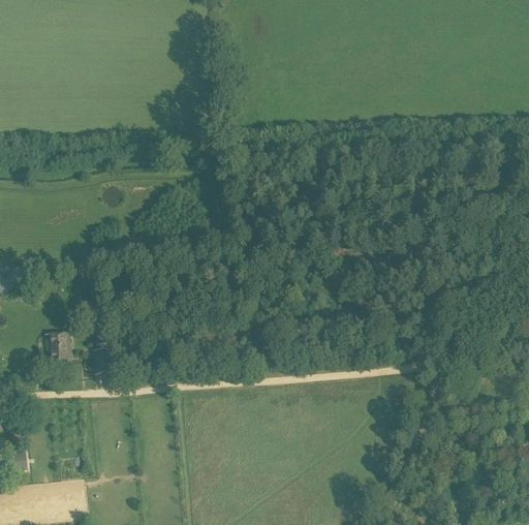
[(30,277),(18,265),(7,274),(14,281),(20,276),(26,282),(30,277)]
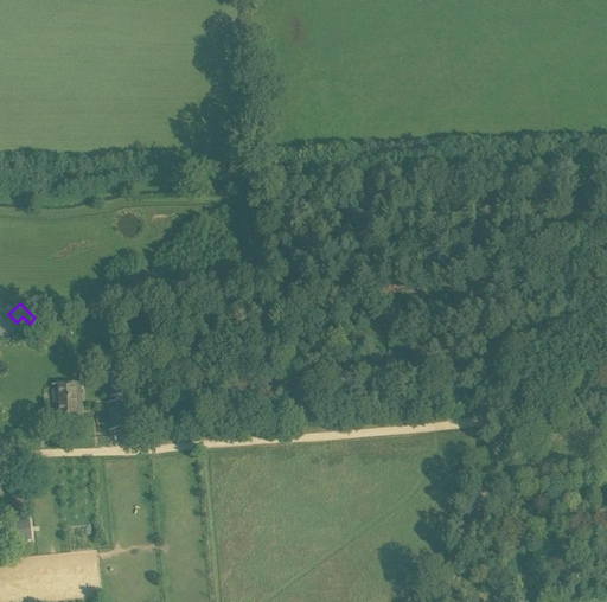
[(65,333),(53,333),(52,344),(65,344),(65,333)]
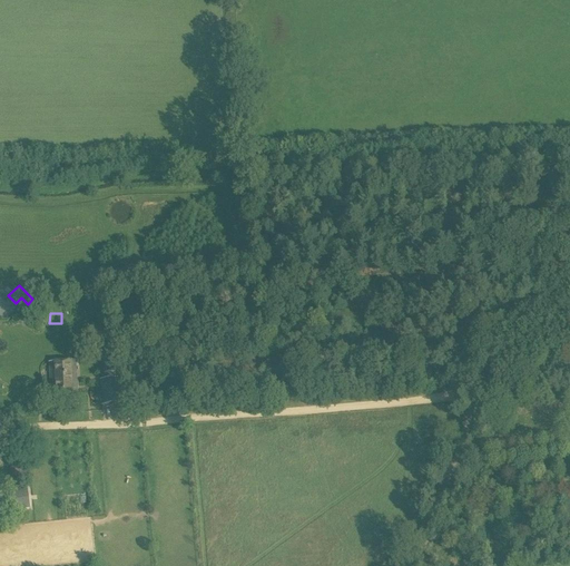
[(51,399),(77,397),(74,357),(48,359),(51,399)]
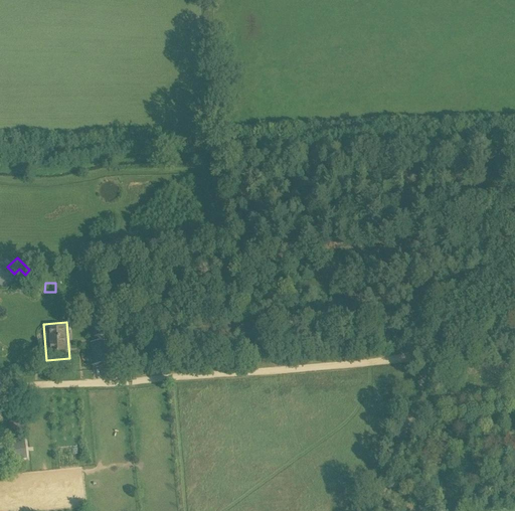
[(92,362),(111,361),(110,338),(91,339),(92,362)]
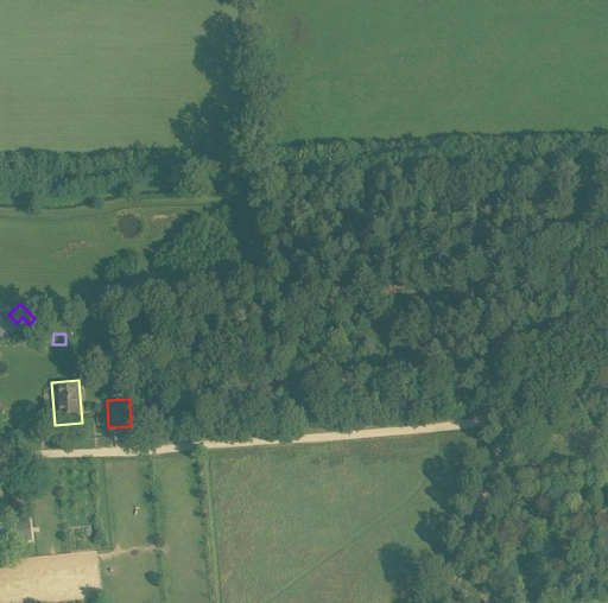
[(11,538),(30,535),(27,518),(8,520),(11,538)]
